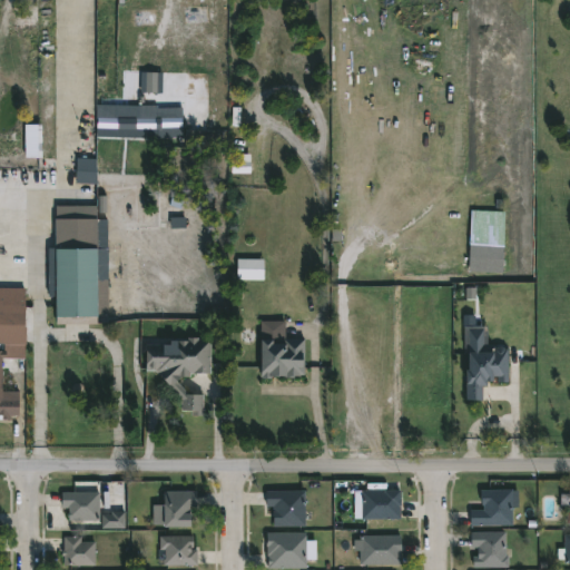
[(140,94),(161,94),(163,74),(141,72),(140,94)]
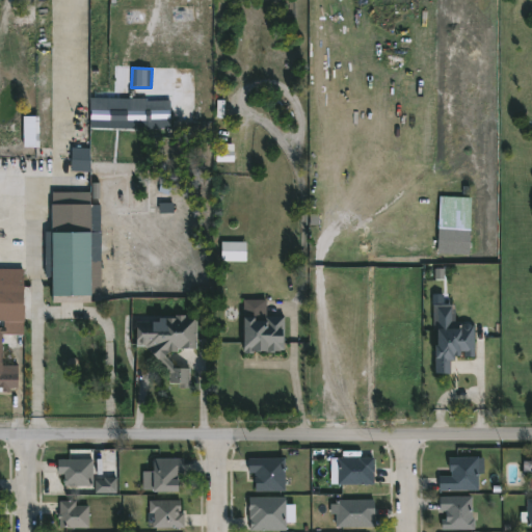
[(90,129),(170,130),(170,100),(90,100),(90,129)]
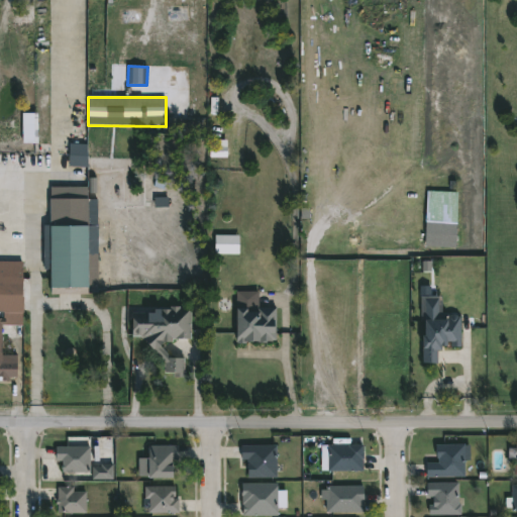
[(37,144),(37,114),(23,113),(22,143),(37,144)]
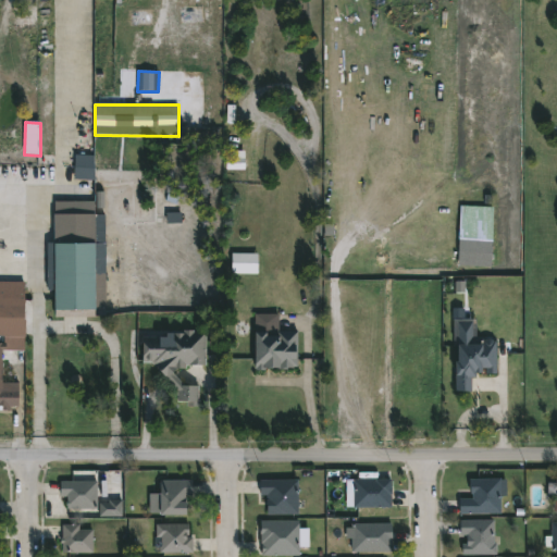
[(95,156),(75,156),(74,180),(95,181),(95,156)]
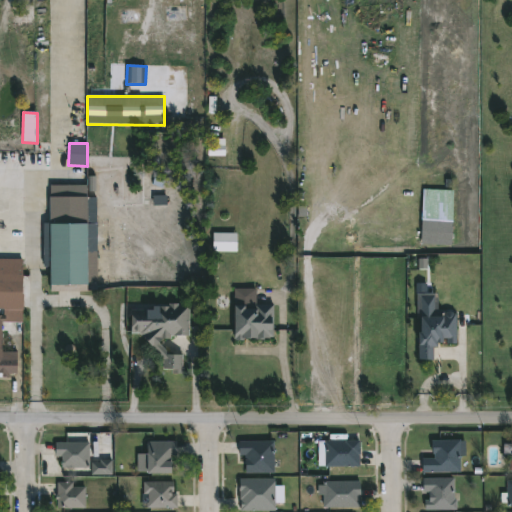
[(441,207),(441,233),(424,232),(425,206),(441,207)]
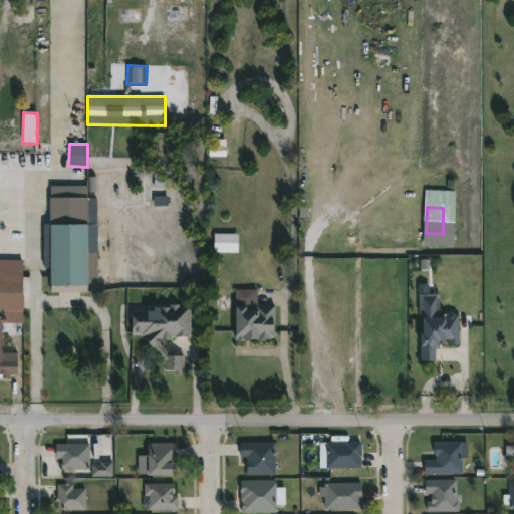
[(85,286),(48,286),(47,224),(84,224),(85,286)]
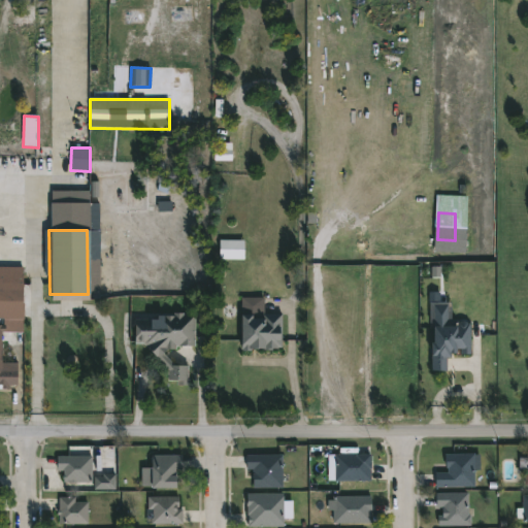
[(220,260),(244,261),(244,241),(220,240),(220,260)]
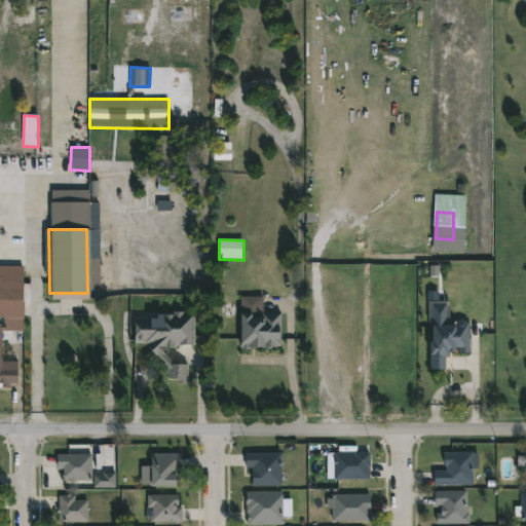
[(0,265),(23,266),(23,283),(0,283),(0,302),(15,302),(15,317),(22,317),(22,330),(3,330),(3,324),(0,324),(0,265)]
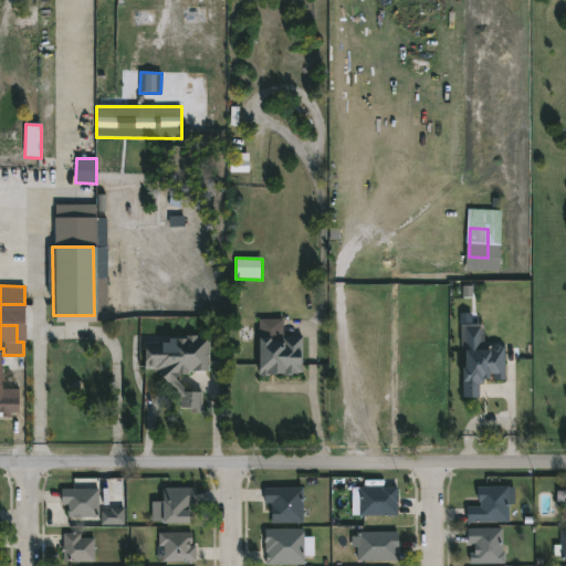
[(463,398),(481,398),(481,378),(493,378),(493,380),(505,380),(505,346),(481,346),(480,325),(461,325),(461,347),(463,347),(463,398)]
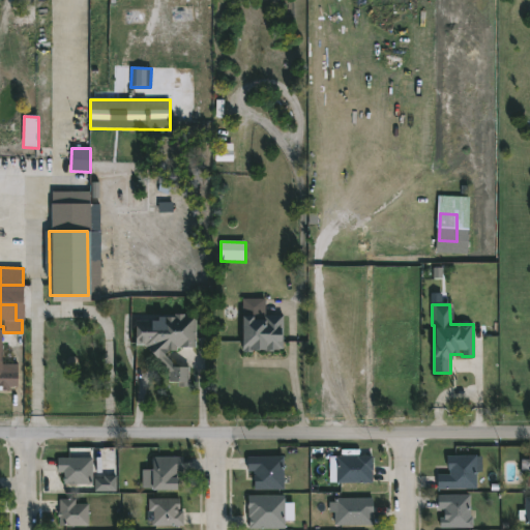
[(183,314),(183,316),(195,316),(194,348),(175,348),(175,350),(166,351),(163,356),(174,367),(186,367),(186,382),(184,381),(184,387),(176,387),(176,382),(167,382),(167,373),(143,346),(134,346),(134,321),(162,321),(162,317),(173,317),(173,314),(183,314)]
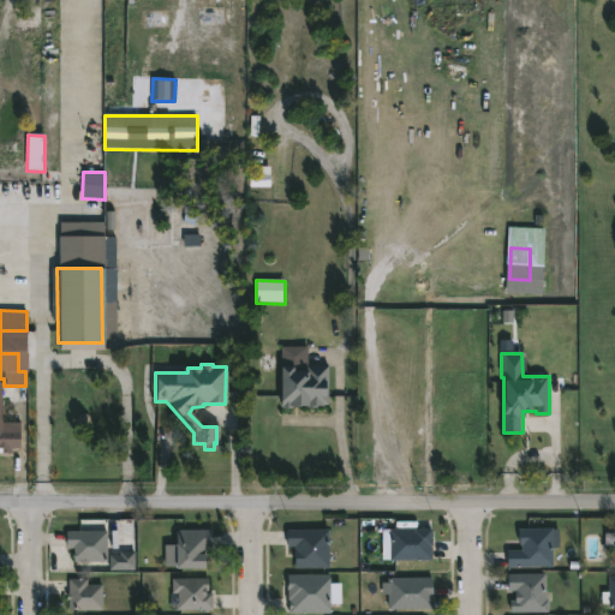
[(327,366),(327,406),(303,406),(303,402),(293,402),(293,405),(278,405),(279,366),(296,366),(296,370),(304,370),(304,364),(327,364),(327,366)]
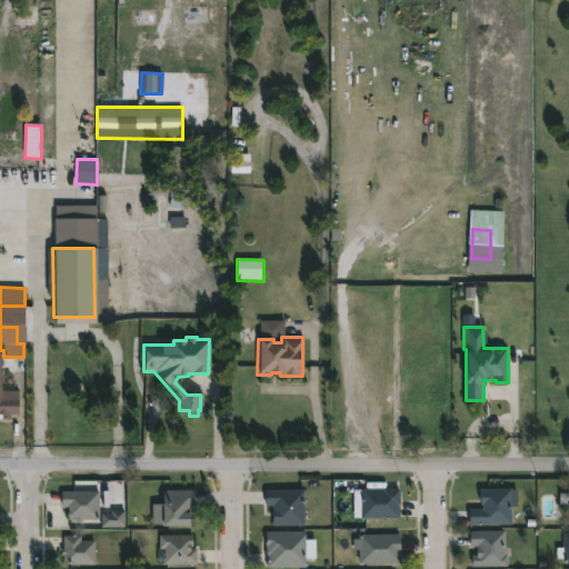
[(0,390),(20,391),(20,415),(12,415),(12,418),(0,418),(0,390)]
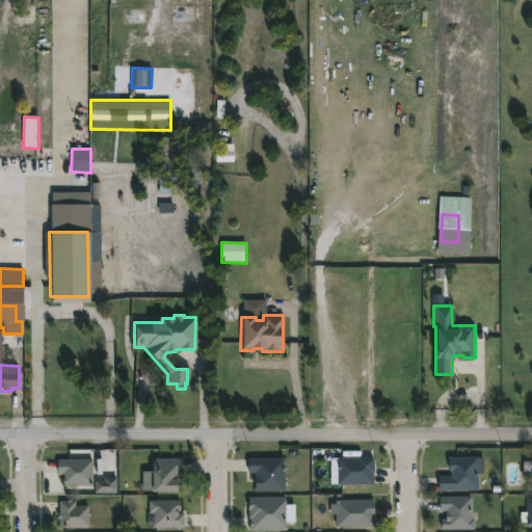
[(372,484),(336,484),(336,457),(373,457),(372,484)]
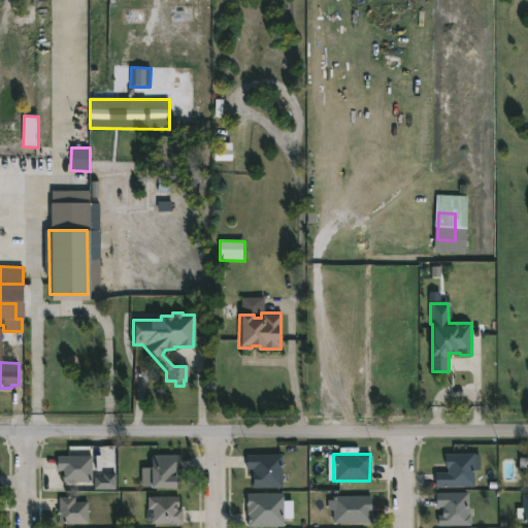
[(473,470),(472,487),(435,487),(435,472),(448,473),(448,468),(444,467),(446,465),(443,465),(443,454),(473,455),(473,470)]
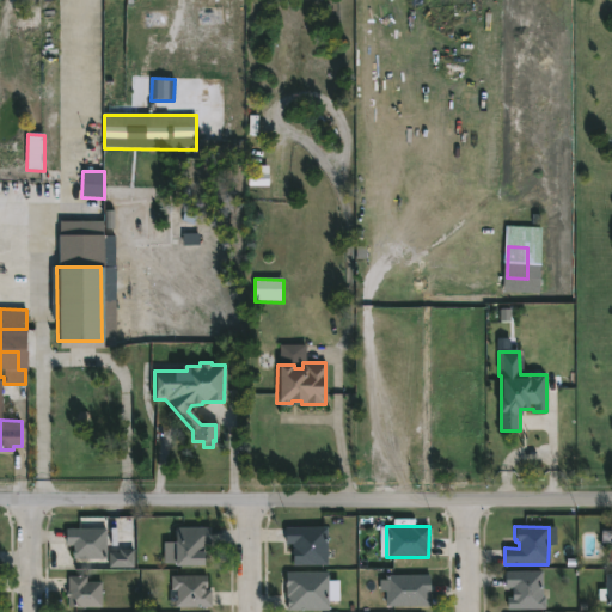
[(203,550),(206,551),(206,565),(173,565),(173,527),(210,528),(209,544),(203,544),(203,550)]
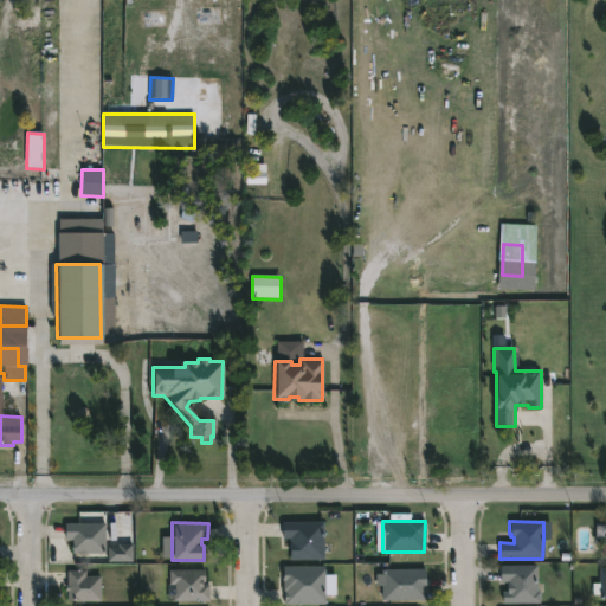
[(324,522),(324,560),(289,560),(289,539),(282,539),(282,522),(324,522)]
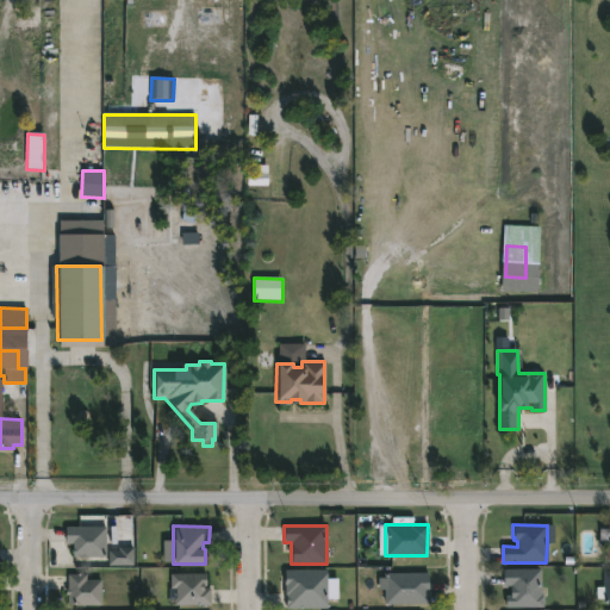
[(109,527),(109,556),(76,556),(76,543),(68,543),(68,527),(109,527)]
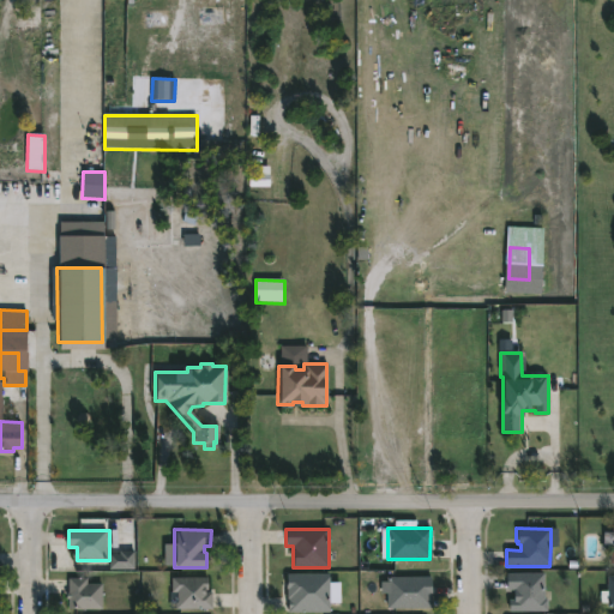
[(134,570),(134,553),(110,553),(110,570),(134,570)]
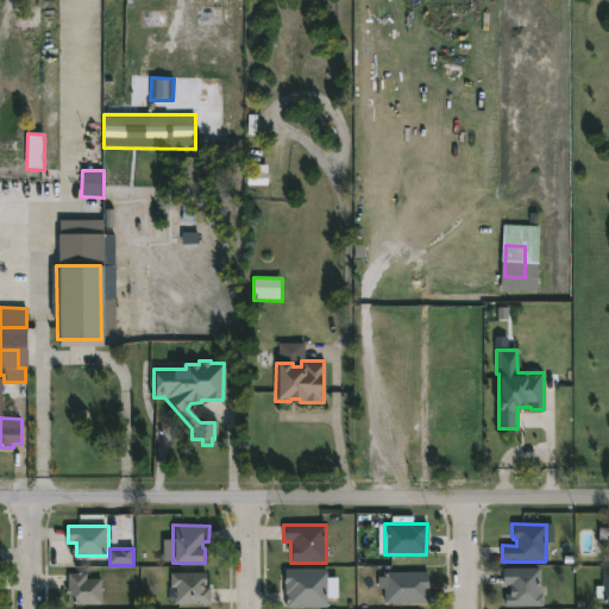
[(326,594),(326,608),(284,608),(283,569),(327,569),(326,594)]
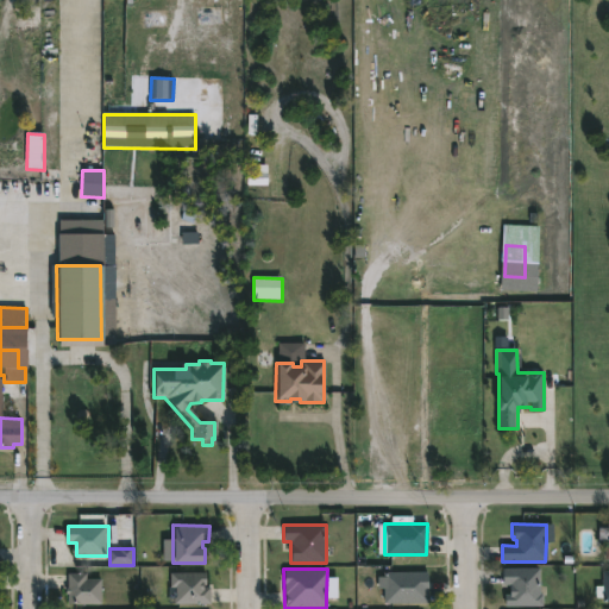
[(539,569),(539,595),(542,595),(542,606),(504,606),(504,595),(509,595),(510,585),(502,585),(502,569),(539,569)]
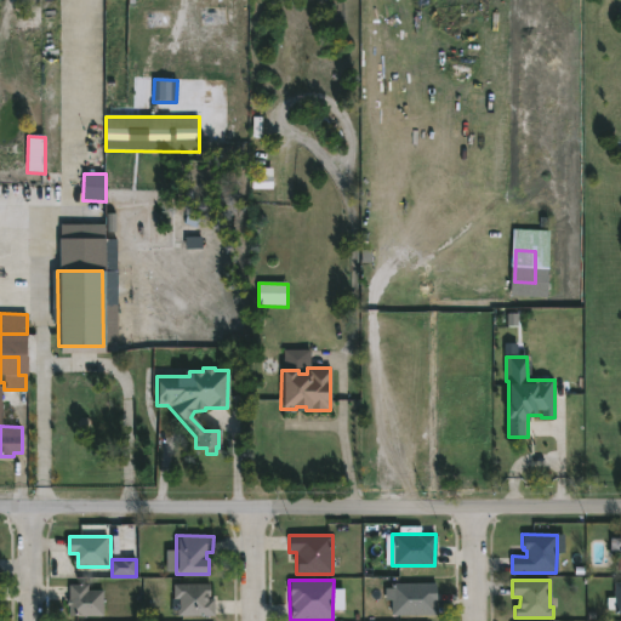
[(211,597),(211,598),(217,598),(217,616),(181,616),(182,598),(176,598),(176,584),(214,585),(214,597),(211,597)]
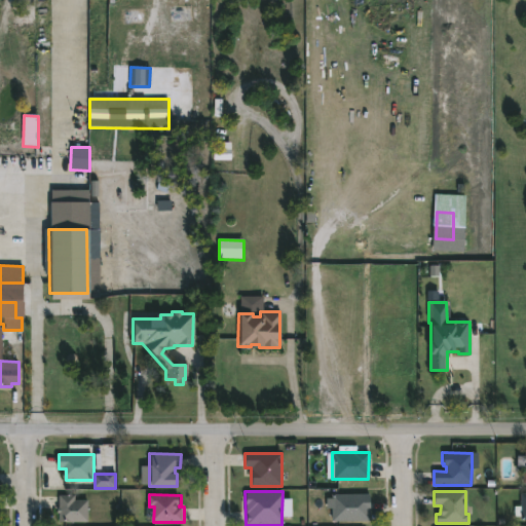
[(369,521),(331,521),(331,494),(369,494),(369,521)]
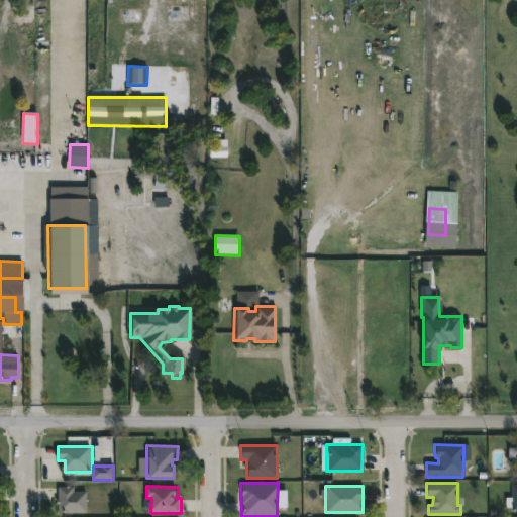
[(516,512),(512,512),(512,508),(505,508),(505,498),(511,498),(511,486),(516,486),(516,512)]
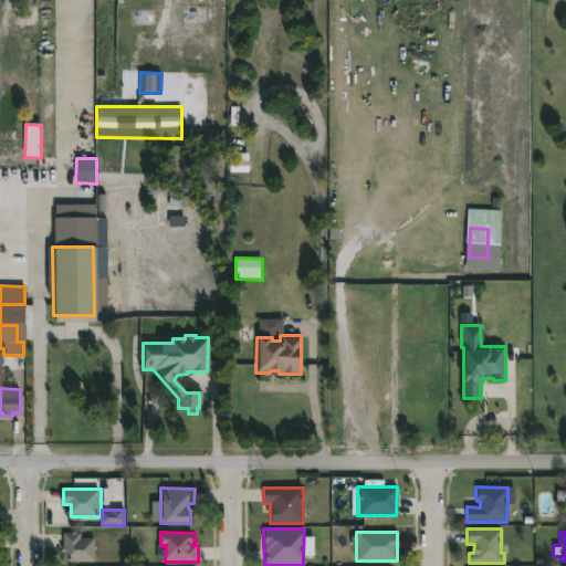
[(82,533),(82,538),(96,538),(96,561),(65,561),(65,553),(63,553),(63,546),(65,546),(65,533),(82,533)]
